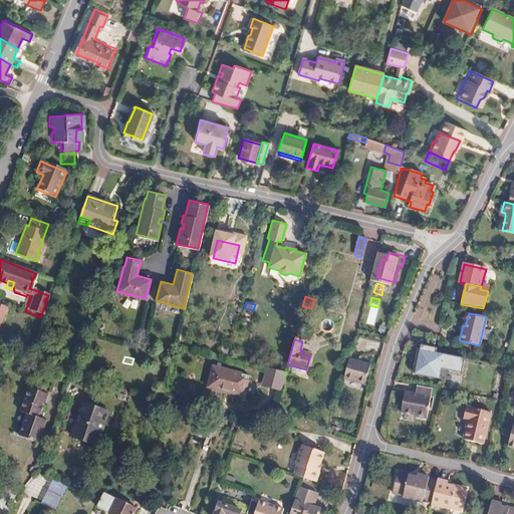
[(440,358),(422,356),(416,386),(418,386),(429,388),(435,389),(440,358)]
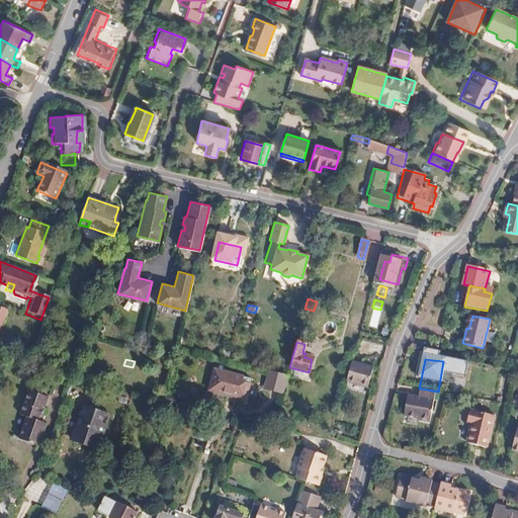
[(372,366),(351,360),(345,381),(366,386),(372,366)]
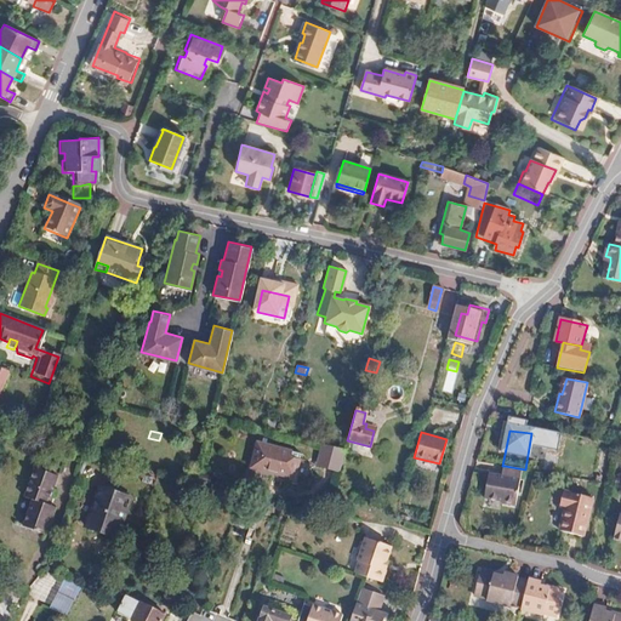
[(345,450),(320,444),(318,455),(325,457),(323,466),(339,469),(345,450)]
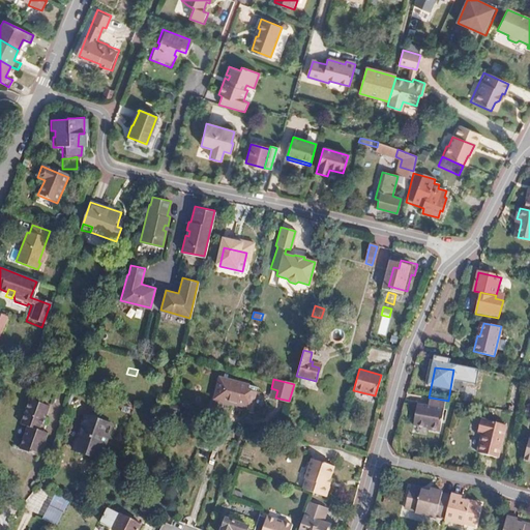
[(234,384),(218,380),(213,400),(249,410),(254,395),(244,392),(246,387),(240,386),(241,382),(235,381),(234,384)]
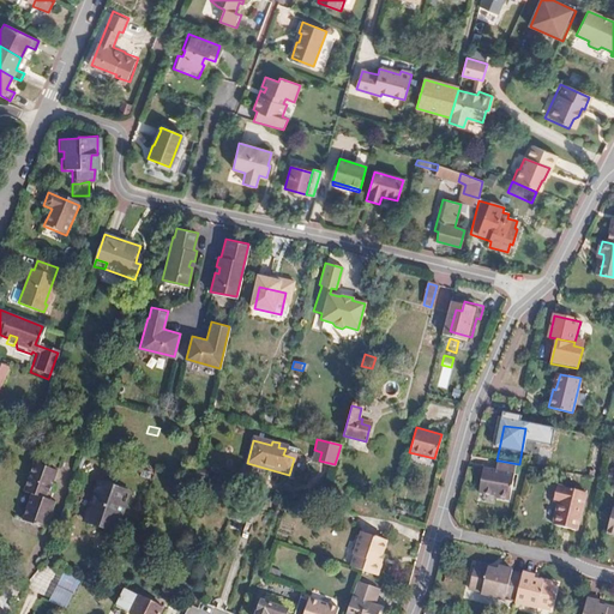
[(512,463),(499,461),(498,471),(509,474),(512,463)]
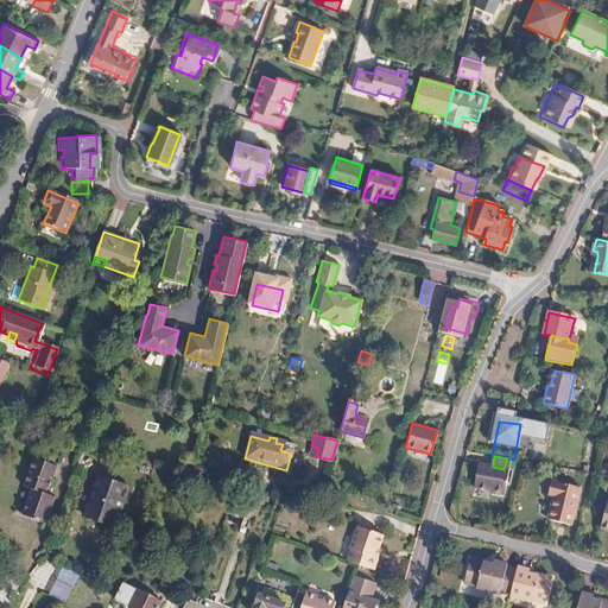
[(20,485),(29,488),(19,514),(42,523),(51,496),(40,492),(43,487),(45,487),(54,466),(31,457),(20,485)]
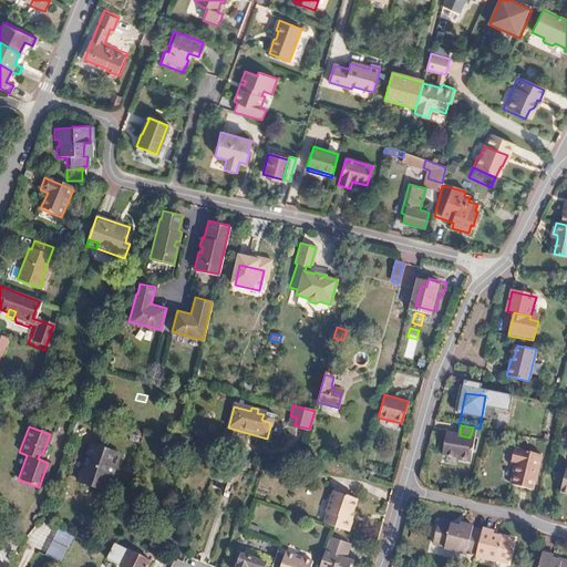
[(480,429),(473,428),(470,437),(477,439),(480,429)]
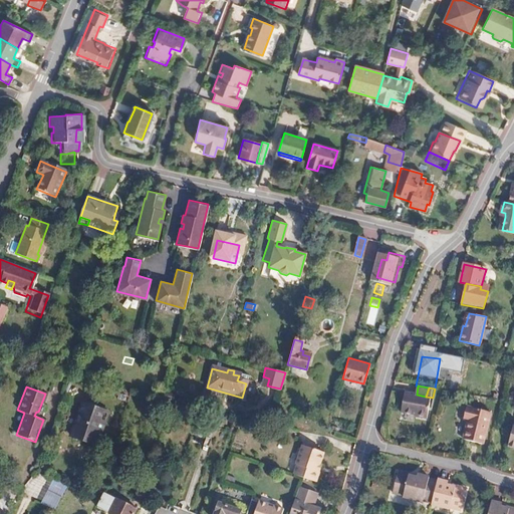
[(417,395),(407,393),(404,414),(418,416),(418,419),(420,420),(426,397),(417,395)]
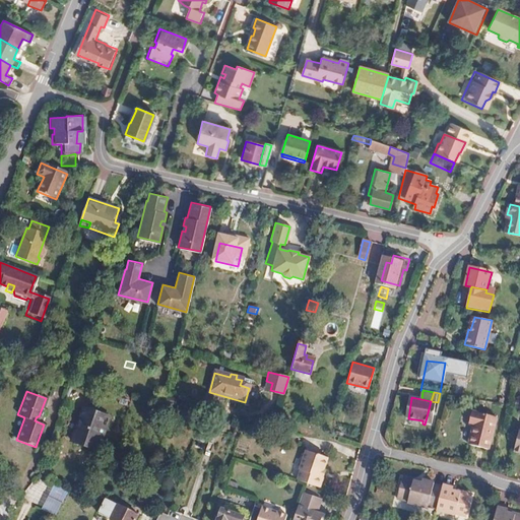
[(111,417),(84,408),(72,440),(93,448),(98,436),(103,438),(111,417)]
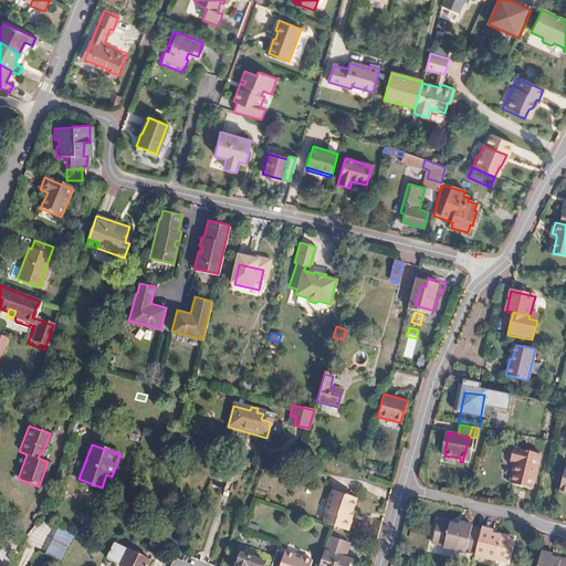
[(512,460),(516,462),(511,483),(531,489),(540,454),(514,447),(514,449),(512,460)]
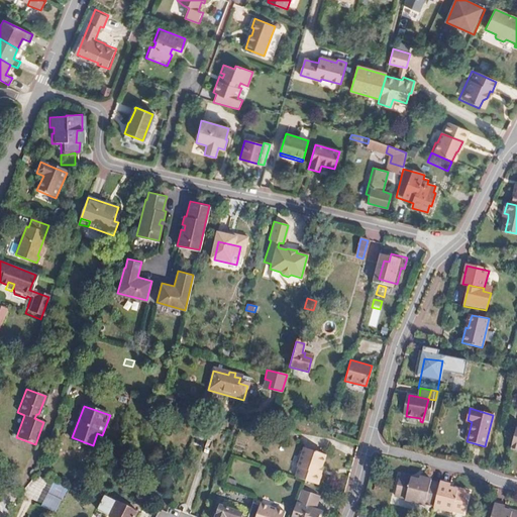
[(102,435),(97,433),(93,445),(98,446),(102,435)]
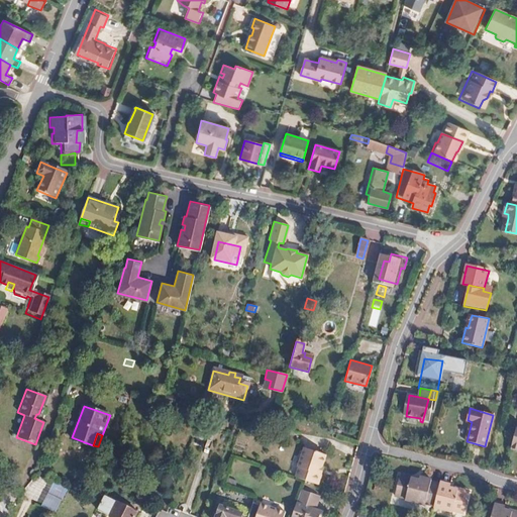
[(314,453),(302,448),(301,452),(312,457),(314,453)]
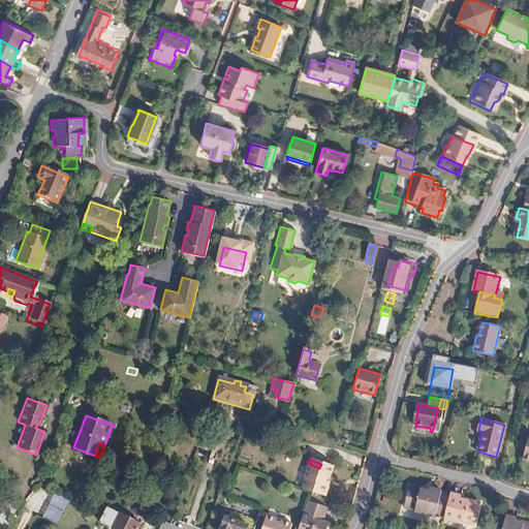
[(302,478),(304,478),(300,489),(310,492),(323,497),(327,488),(323,486),(327,477),(331,467),(321,464),(319,468),(308,463),(302,478)]
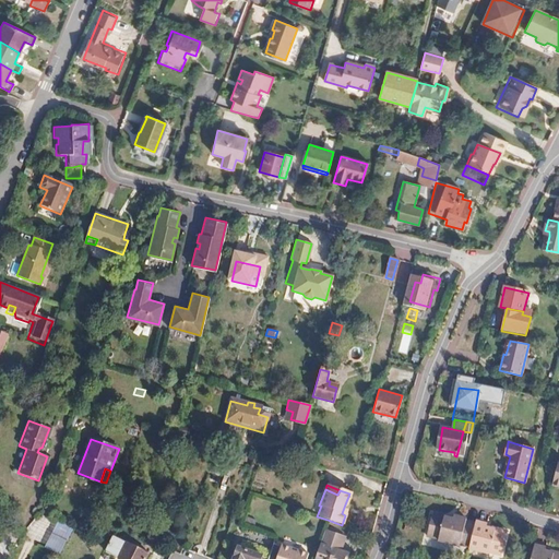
[(455,521),(436,515),(430,537),(441,540),(440,542),(462,547),(463,545),(471,548),(476,526),(470,524),(470,521),(456,518),(455,521)]
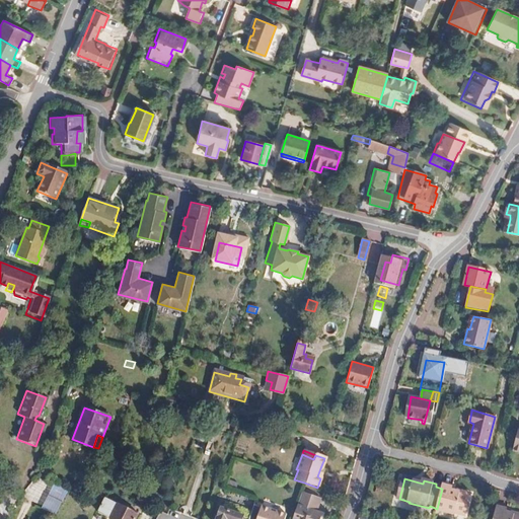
[(67,490),(53,482),(47,493),(62,500),(67,490)]
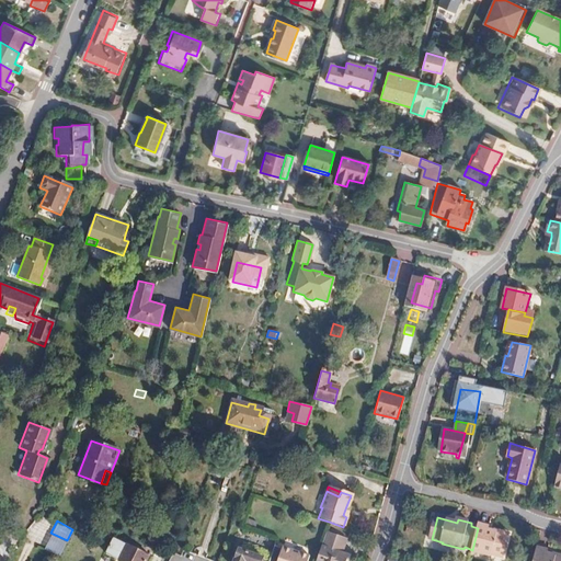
[(478,528),(472,550),(472,551),(492,557),(493,553),(505,558),(511,536),(490,530),(491,528),(479,525),(478,528)]
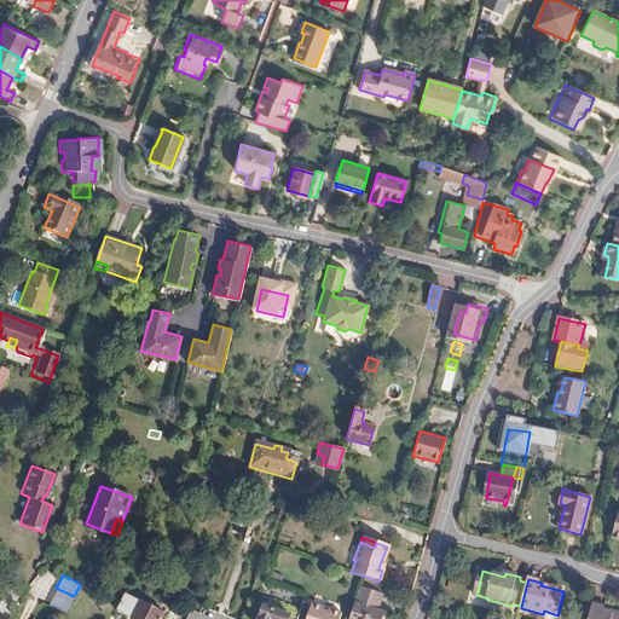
[(381,595),(358,586),(353,602),(375,611),(381,595)]
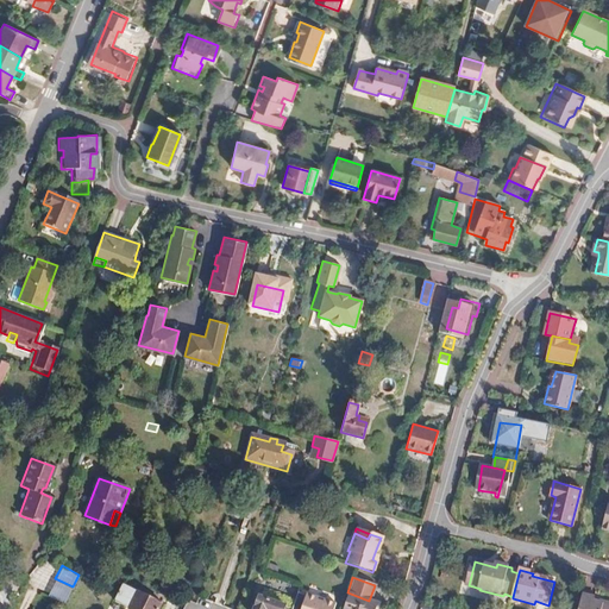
[(123,585),(114,602),(127,608),(156,608),(159,604),(123,585)]
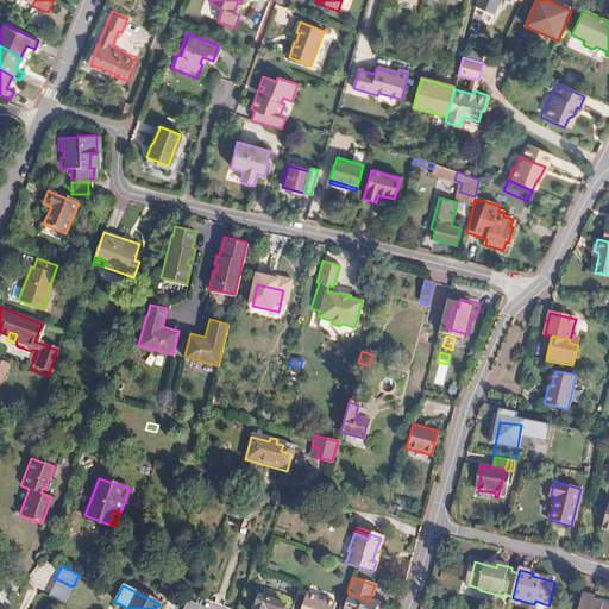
[(303,595),(296,592),(290,608),(331,608),(333,602),(305,592),(303,595)]
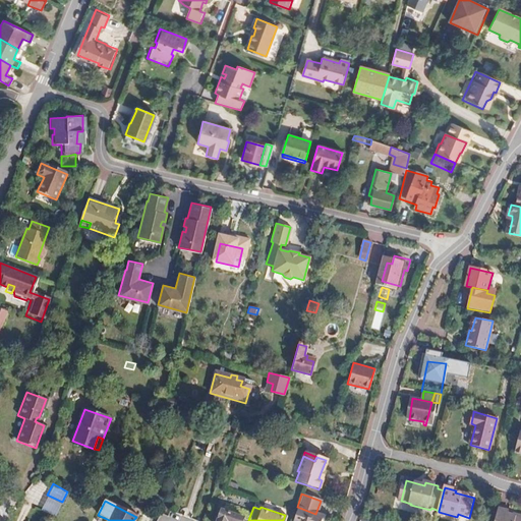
[(315,514),(297,507),(292,520),(319,520),(322,516),(315,514)]
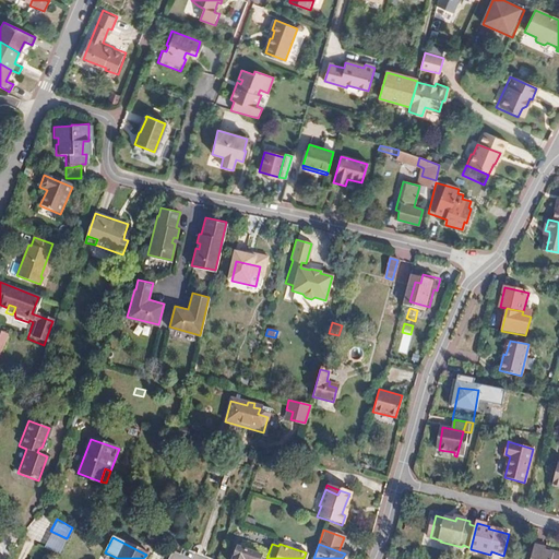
[(246,546),(244,551),(259,557),(261,550),(246,546)]
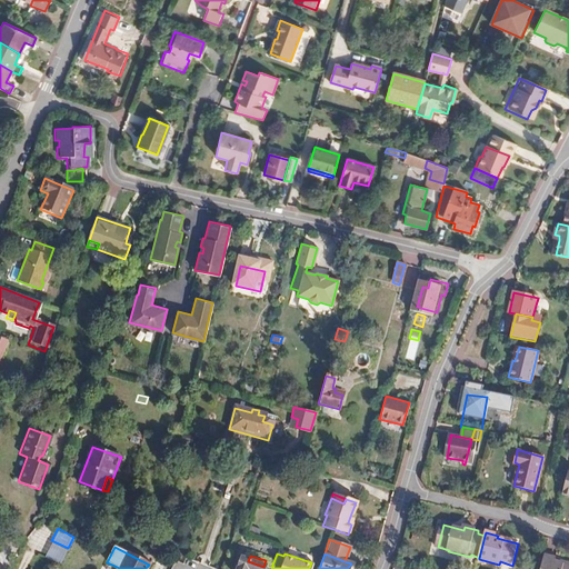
[(557,558),(546,556),(541,568),(549,568),(550,567),(559,568),(568,568),(568,563),(557,561),(557,558)]
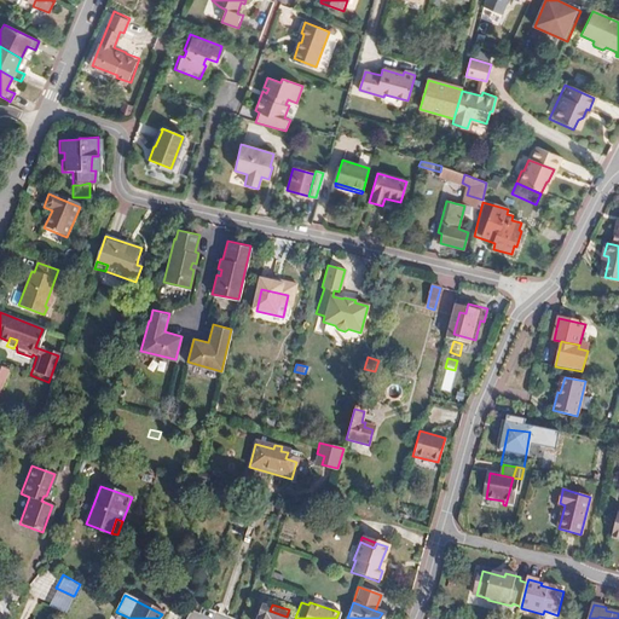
[(270,611),(260,608),(256,618),(285,618),(287,617),(270,611)]
